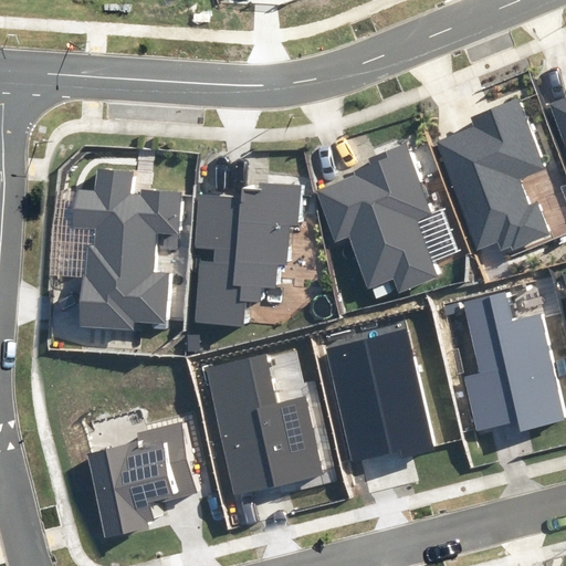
[(565,97),(551,104),(565,144),(565,97)]
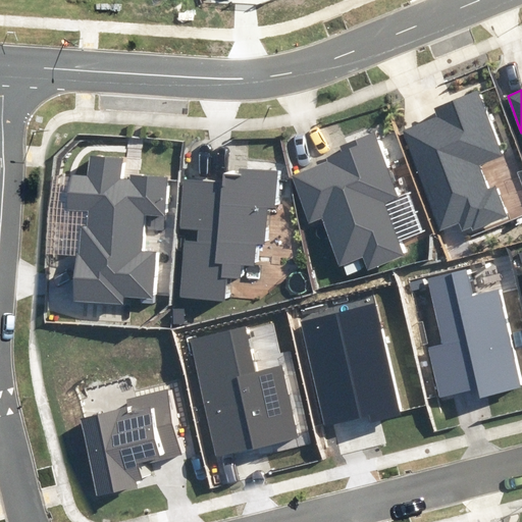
[(437,118),(404,132),(442,228),(461,221),(465,232),(507,216),(496,187),(486,191),(476,164),(500,155),(475,93),(433,109),(437,118)]
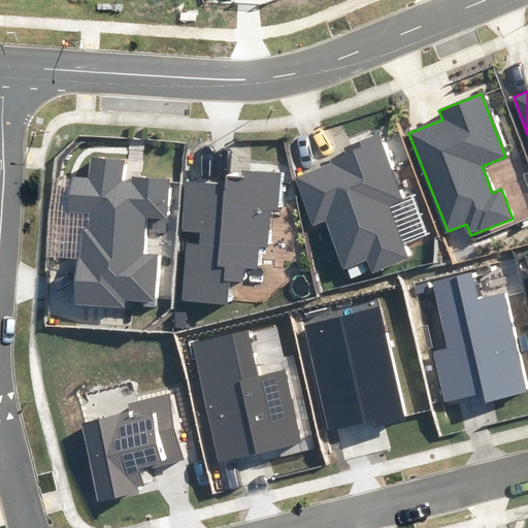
[(402,199),(377,136),(292,169),(314,225),(325,221),(343,269),(368,260),(373,271),(408,258),(388,205),(402,199)]
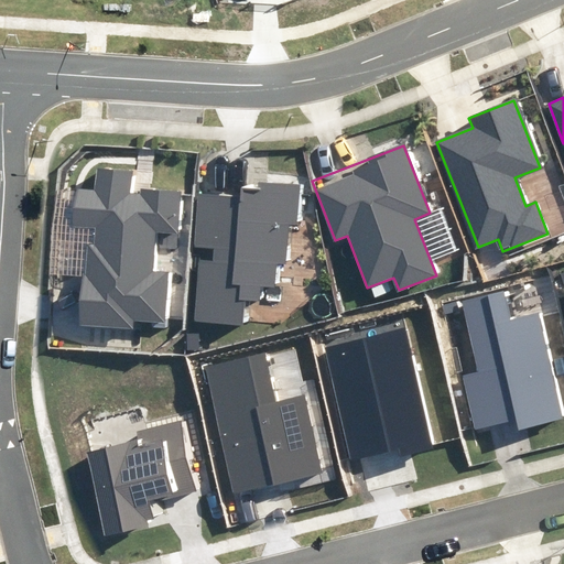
[(134,170),(96,166),(94,191),(78,190),(75,226),(91,227),(87,277),(85,277),(80,323),(131,327),(132,320),(164,323),(169,273),(153,272),(156,232),(175,235),(179,192),(142,190),(142,194),(132,193),(134,170)]
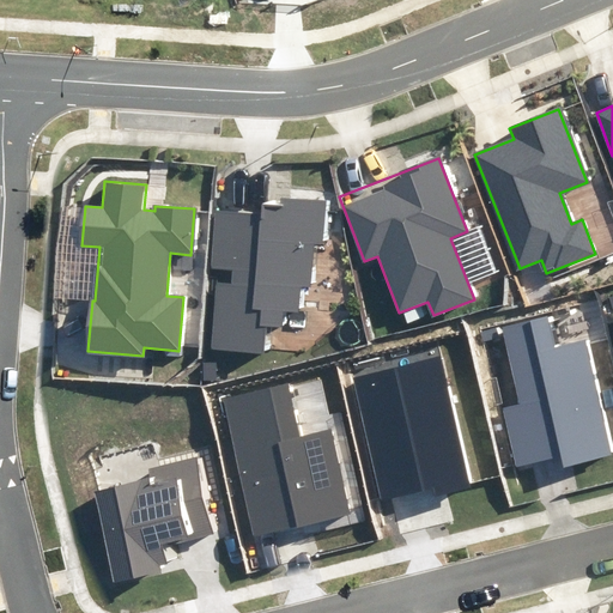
[(261,216),(214,212),(210,268),(219,268),(212,349),(262,353),(265,326),(281,327),(283,311),(297,313),(299,286),(309,287),(313,242),(321,243),(325,202),(263,198),(261,216)]
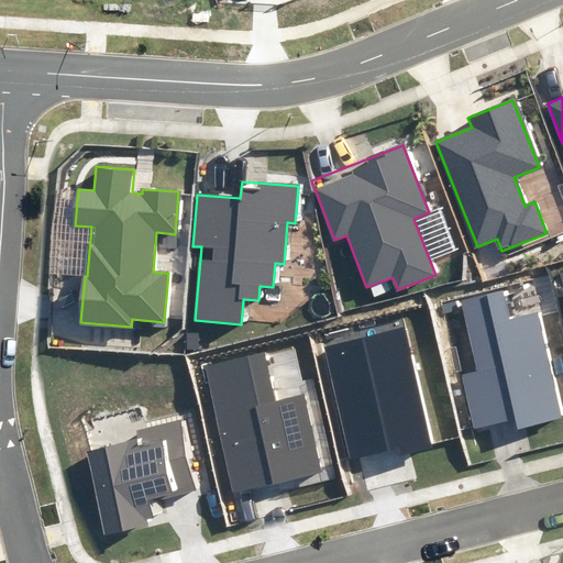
[(503,291),(463,301),(479,371),(463,375),(476,429),(516,420),(517,427),(561,417),(536,315),(509,321),(503,291)]
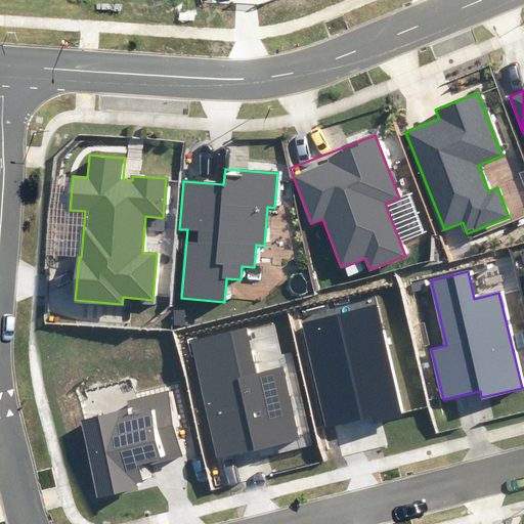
[(376,306),(302,323),(326,426),(372,416),(374,422),(402,416),(376,306)]
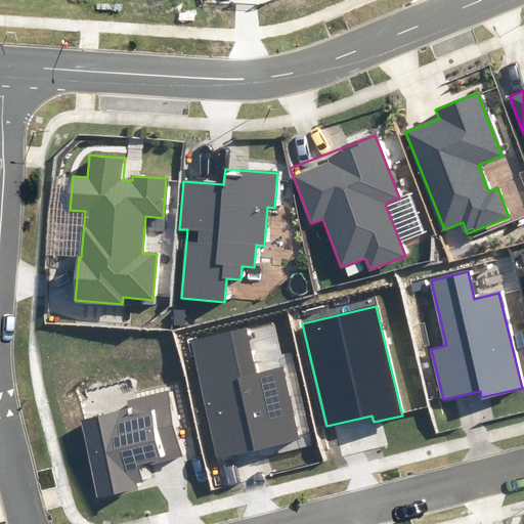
[(246,330),(191,342),(219,459),(299,440),(281,367),(256,374),(246,330)]
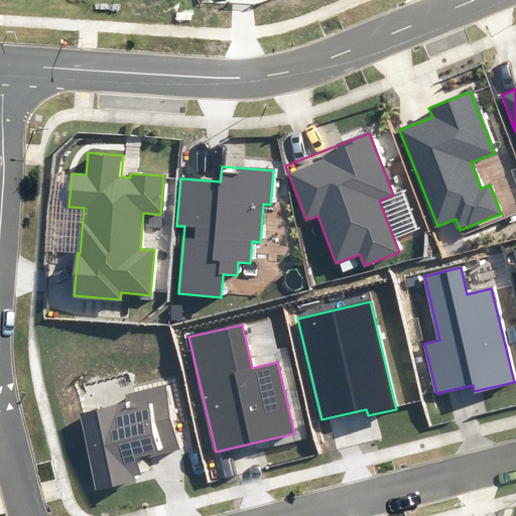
[(79,415),(97,490),(140,479),(135,459),(180,447),(165,386),(126,395),(128,403),(79,415)]
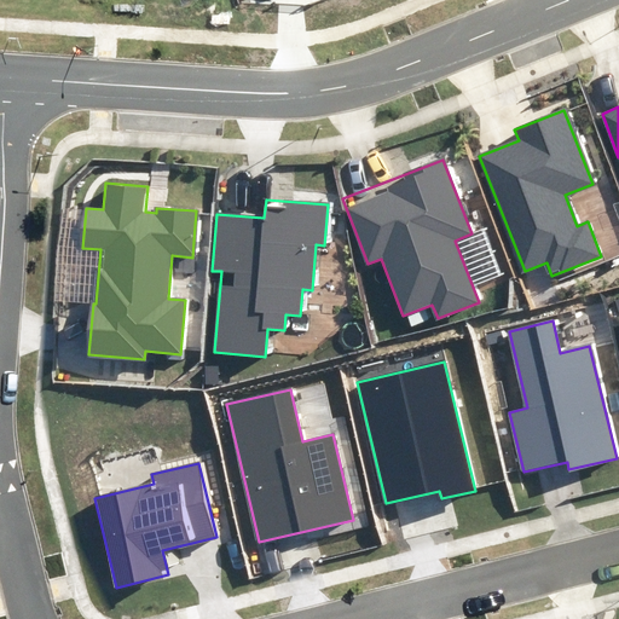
All buildings are outlined.
